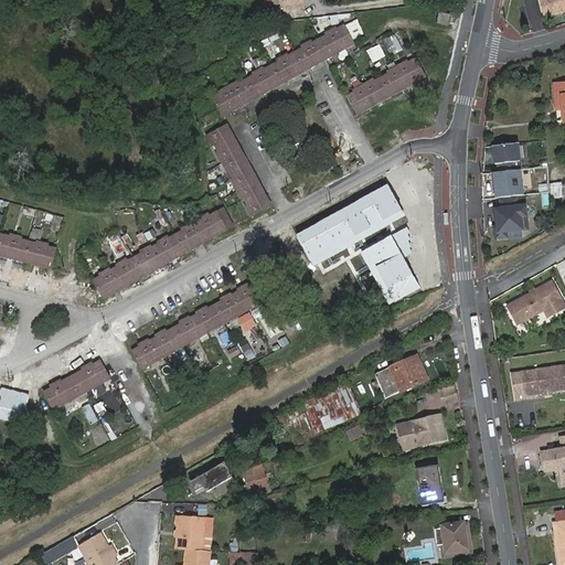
[(266,0),(268,6),(287,3),(287,10),(307,8),(306,0),(266,0)]
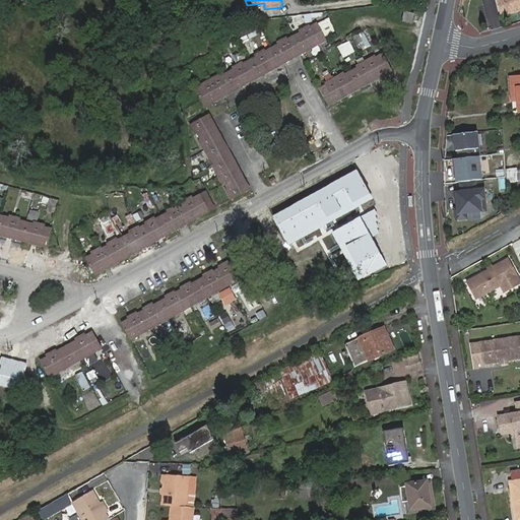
[(519,11),(519,0),(497,0),(495,1),(498,15),(505,13),(507,15),(519,11)]
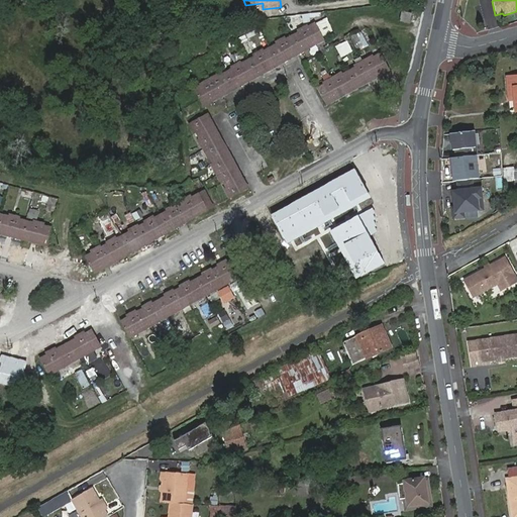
[(404,9),(401,20),(412,22),(414,12),(404,9)]
